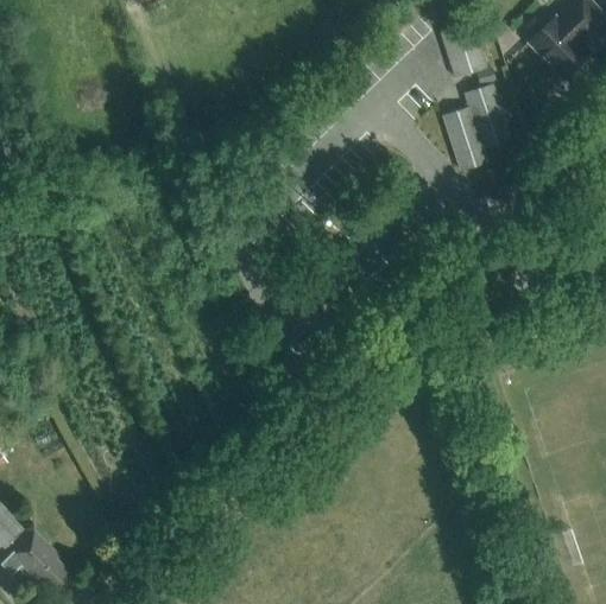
[(578,44),(604,20),(582,0),(573,0),(553,20),(551,19),(525,46),(560,81),(587,53),(578,44)]
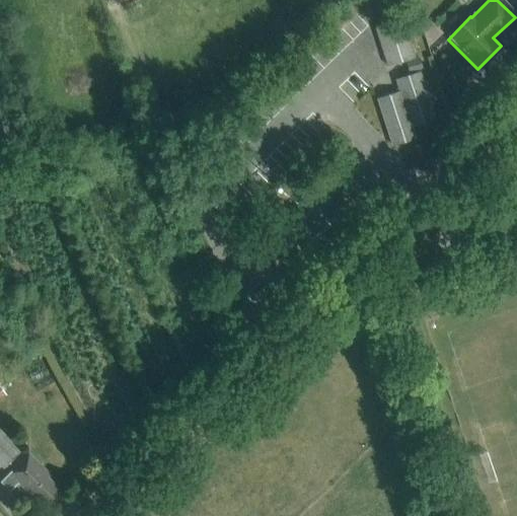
[(387,65),(415,57),(402,18),(375,26),(387,65)]
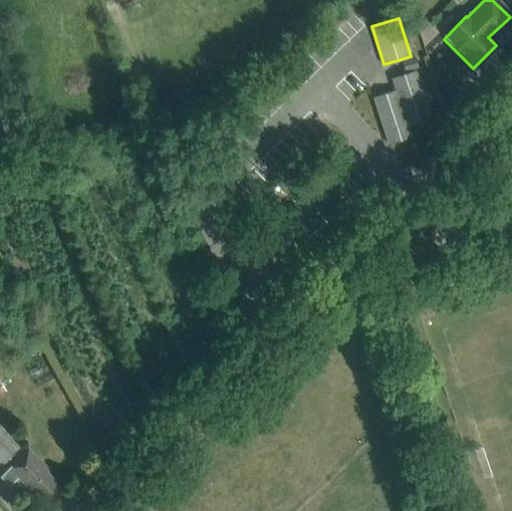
[(407,124),(430,117),(416,71),(392,78),(396,90),(372,97),(387,144),(411,136),(407,124)]
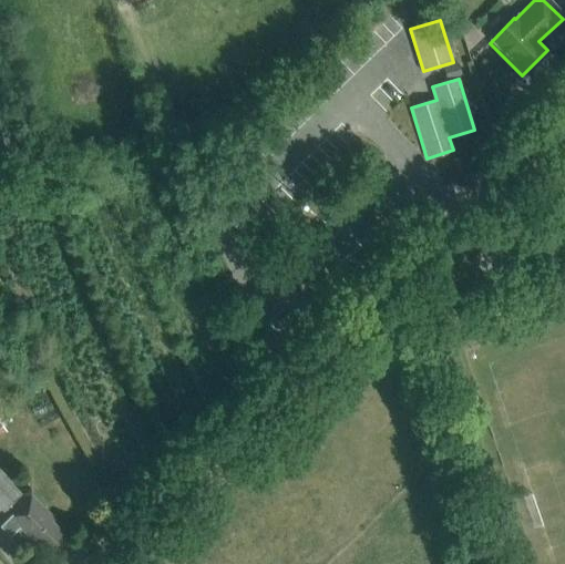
[(0,513),(1,514),(21,495),(0,475),(0,513)]
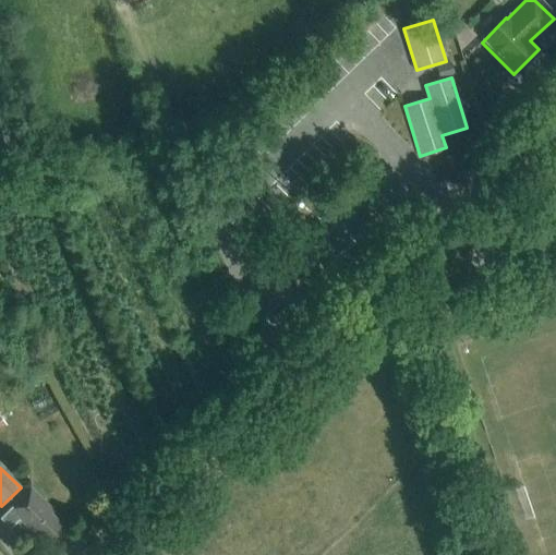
[(45,543),(60,527),(49,516),(52,514),(28,491),(2,517),(11,527),(16,521),(31,535),(34,532),(45,543)]
